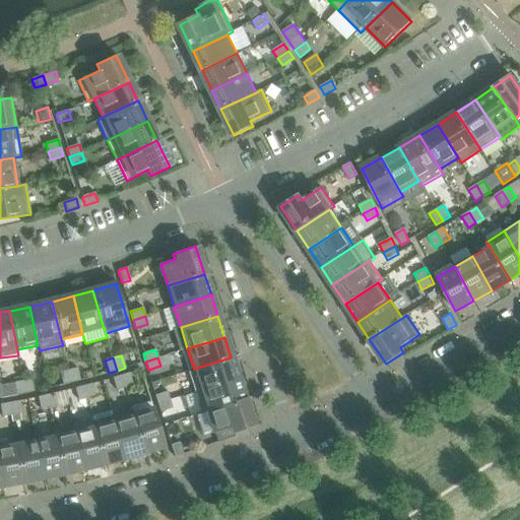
[(238,379),(231,358),(194,369),(189,371),(196,392),(238,379)]
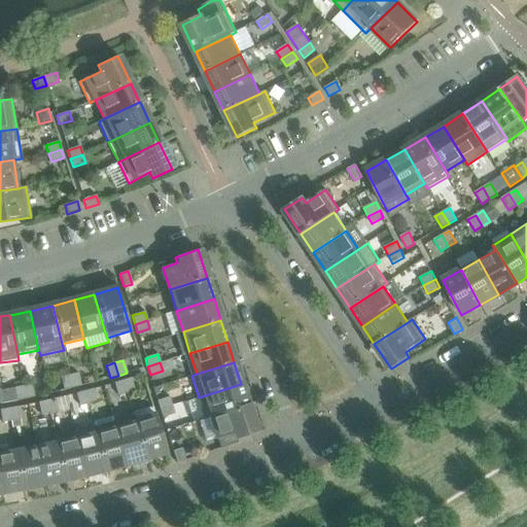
[(80,386),(77,373),(69,375),(72,388),(80,386)]
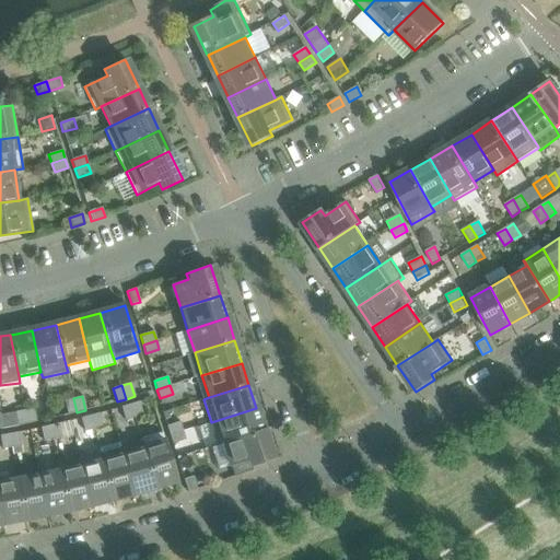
[(77,412),(73,398),(65,401),(68,415),(77,412)]
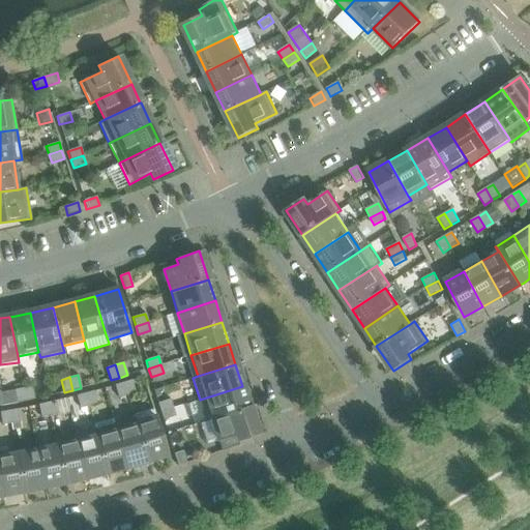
[(136,393),(131,380),(122,383),(126,395),(136,393)]
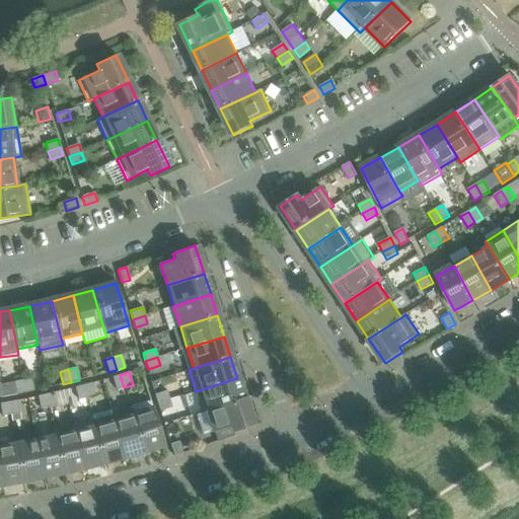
[(124,387),(120,375),(112,377),(116,389),(124,387)]
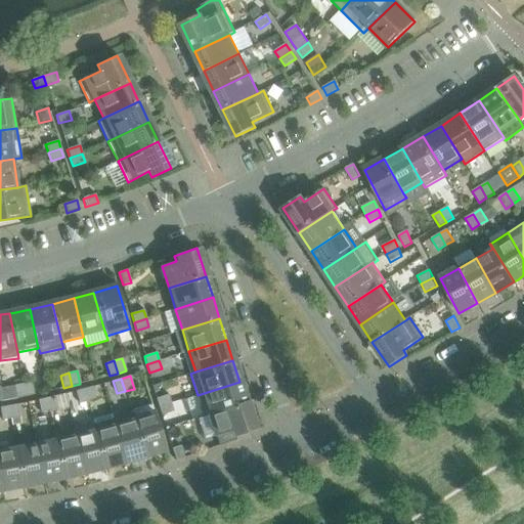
[(34,395),(31,382),(23,384),(26,397),(34,395)]
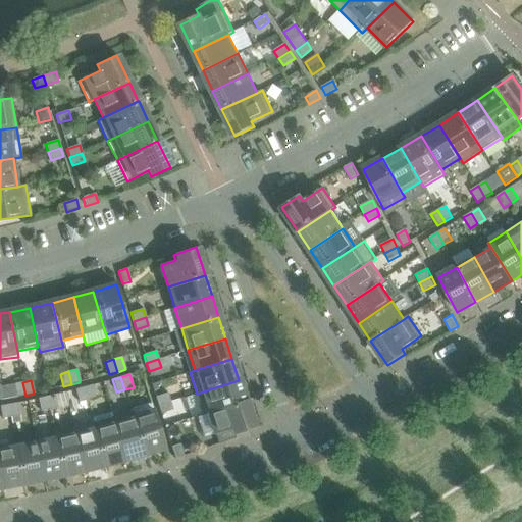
[(246,402),(239,380),(197,394),(204,415),(208,413),(246,402)]
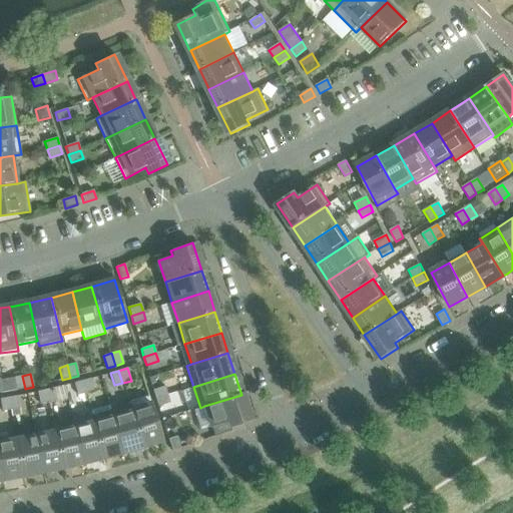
[(25,389),(22,376),(14,378),(16,390),(25,389)]
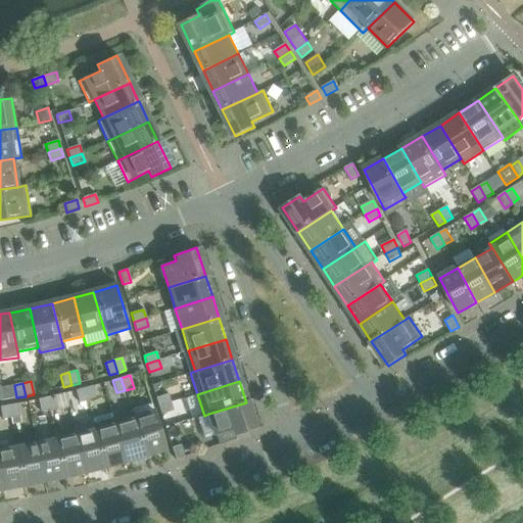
[(96,398),(92,386),(84,388),(87,400),(96,398)]
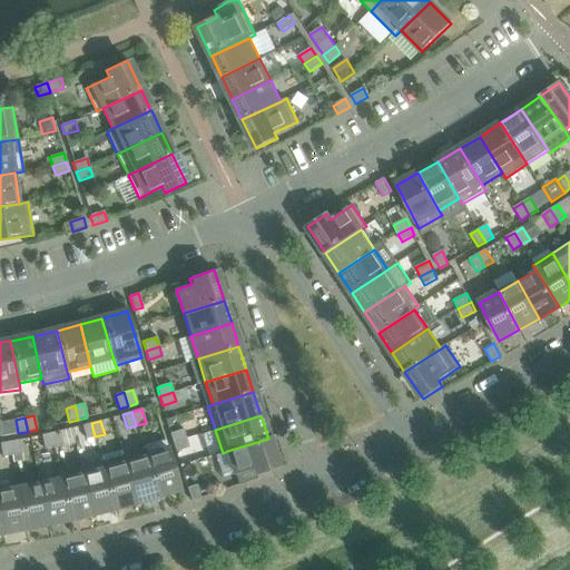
[(95,436),(91,423),(82,425),(86,440),(95,436)]
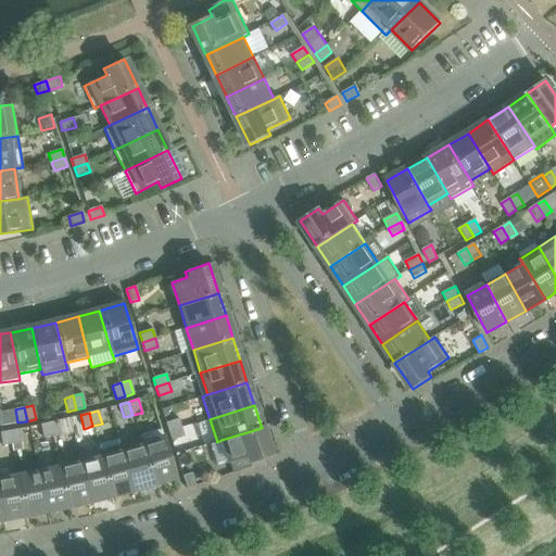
[(181,428),(178,419),(165,422),(168,432),(181,428)]
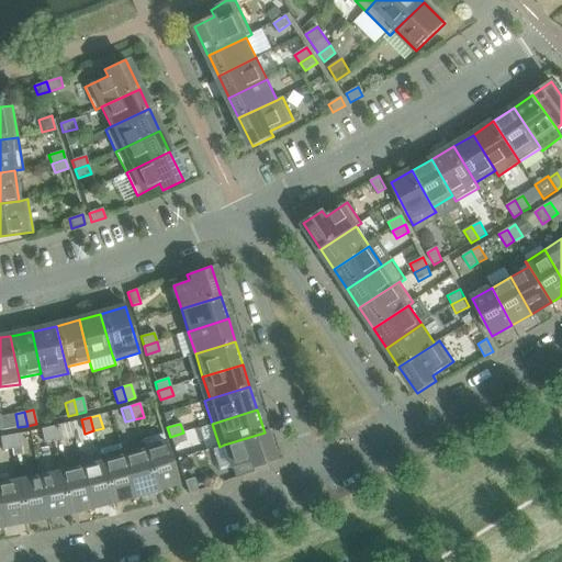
[(62,439),(59,425),(49,427),(53,441),(62,439)]
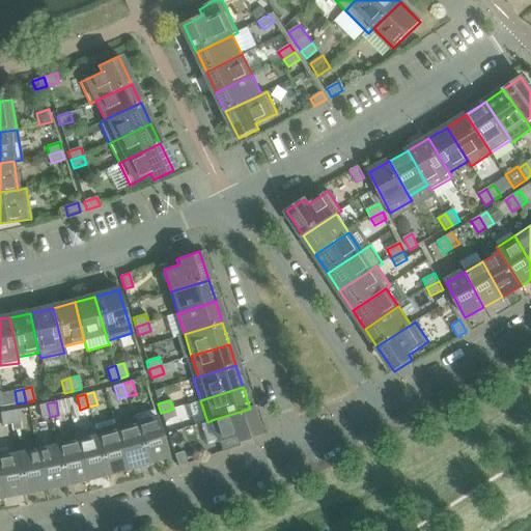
[(50,417),(47,403),(38,406),(42,418),(50,417)]
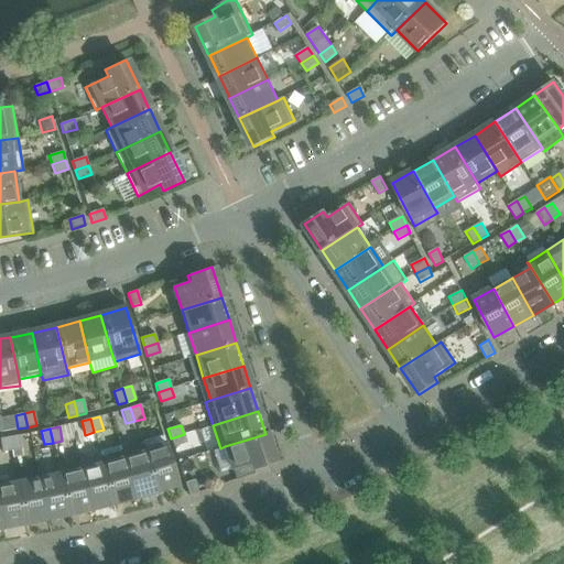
[(187,443),(184,434),(171,438),(173,447),(187,443)]
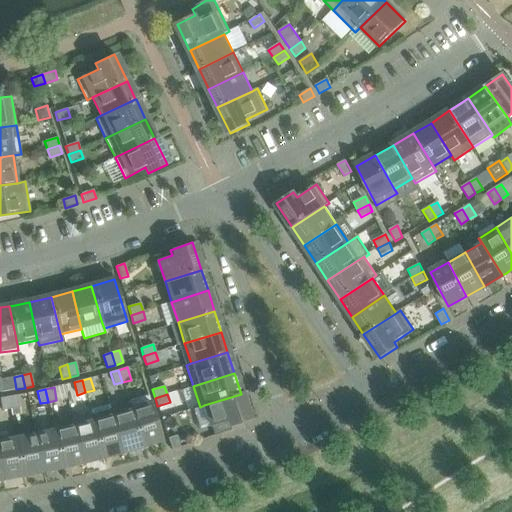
[(249,420),(241,394),(204,405),(211,426),(225,421),(227,427),(249,420)]
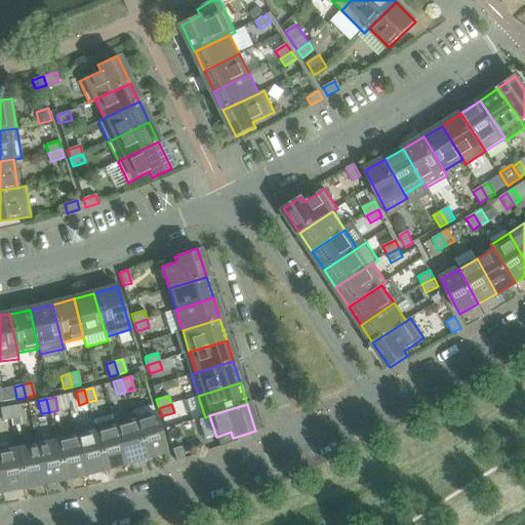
[(19,418),(16,405),(8,407),(10,419),(19,418)]
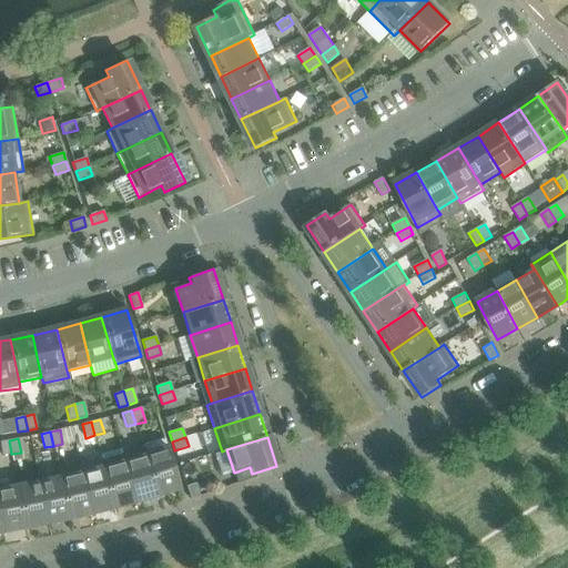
[(180,487),(164,438),(145,445),(146,447),(143,448),(156,495),(180,487)]
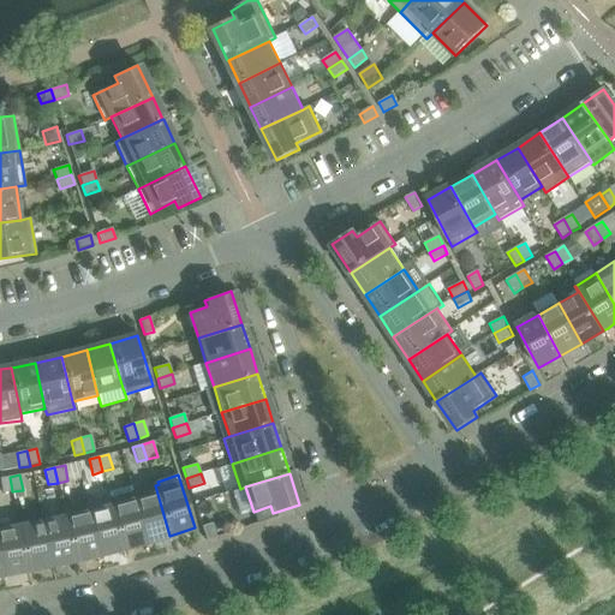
[(12,491),(10,477),(0,478),(0,481),(3,494),(12,491)]
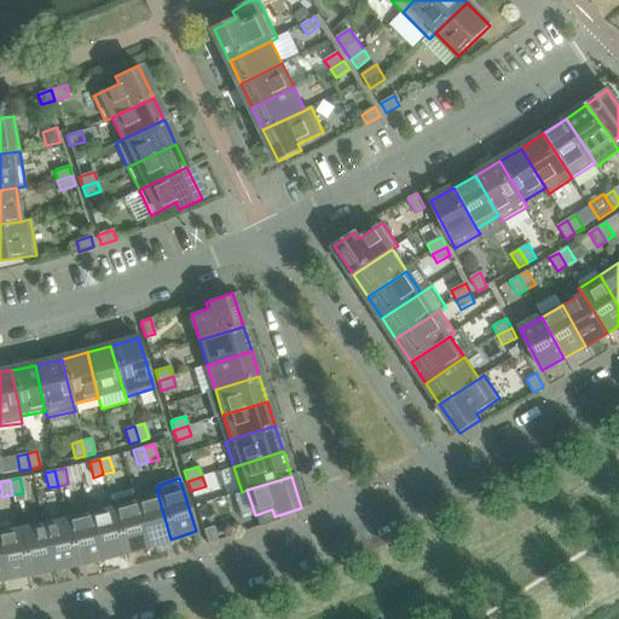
[(171,539),(156,489),(133,496),(148,545),(169,539),(171,539)]
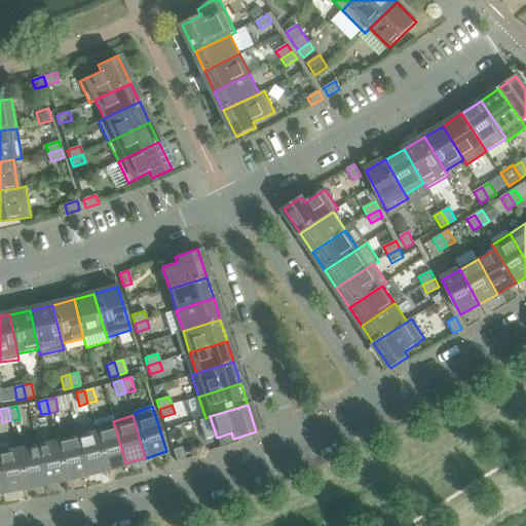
[(125,463),(113,421),(112,416),(92,421),(95,427),(105,470),(124,464),(125,463)]
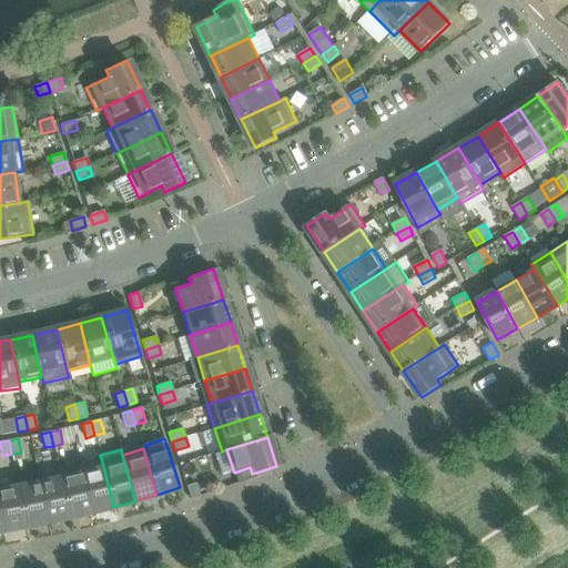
[(113,507),(102,462),(81,467),(81,470),(92,513),(112,507),(113,507)]
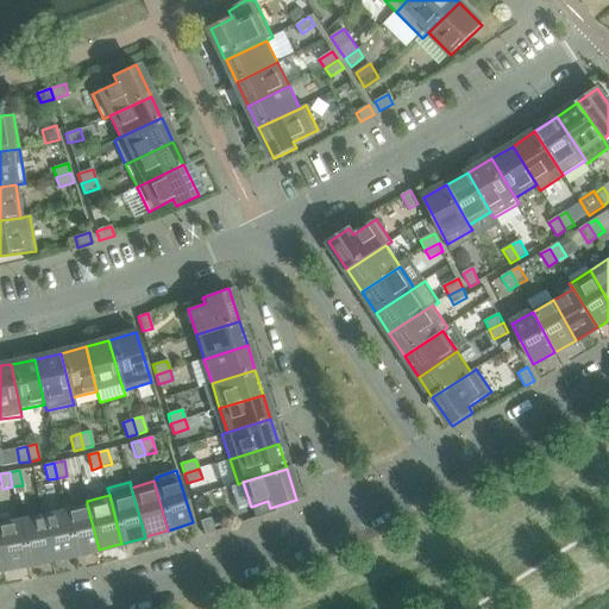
[(99,550),(87,504),(64,510),(75,554),(96,550),(99,550)]
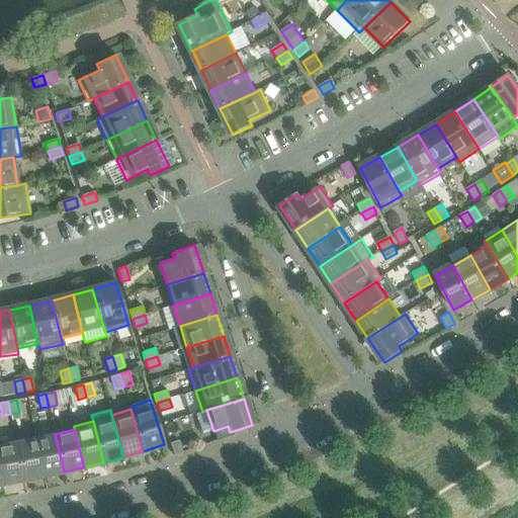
[(64,471),(55,434),(35,438),(44,477),(64,471)]
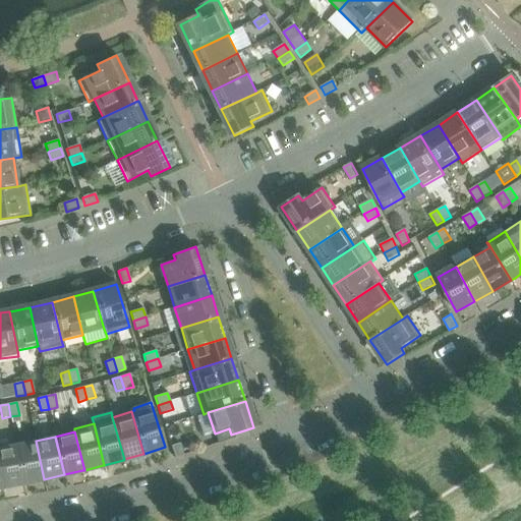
[(44,479),(36,441),(16,445),(23,483),(44,479)]
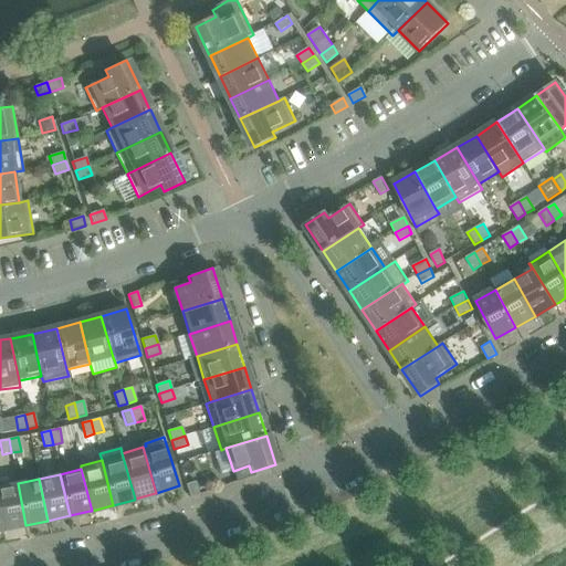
[(199,495),(195,481),(186,484),(190,498),(199,495)]
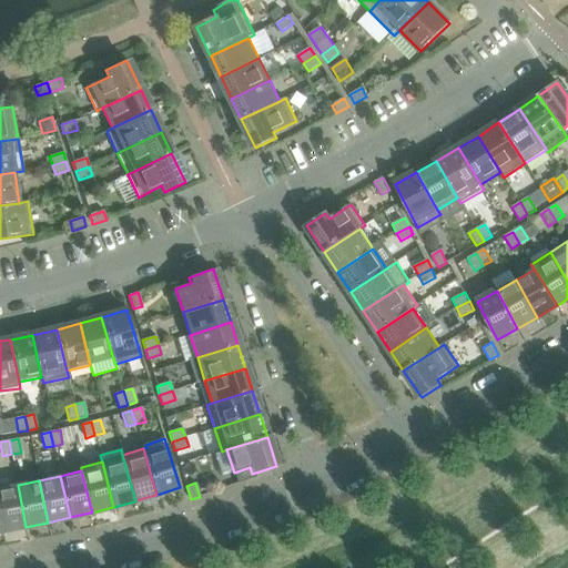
[(26,527),(18,485),(0,487),(0,514),(3,530),(26,527)]
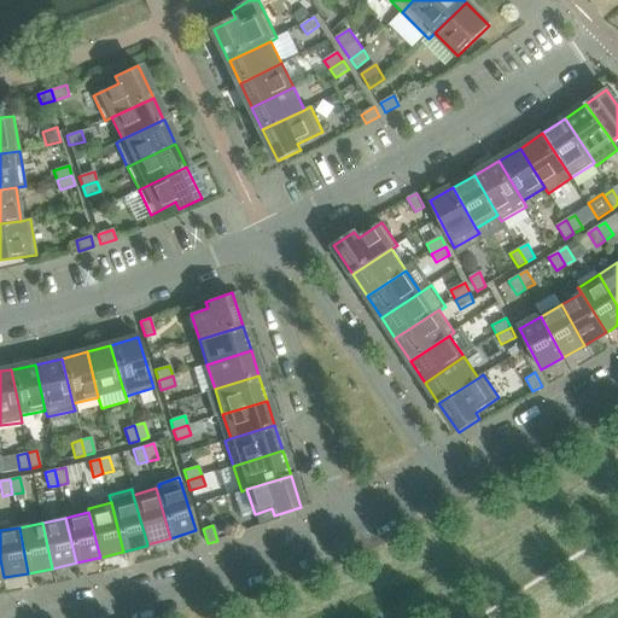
All buildings are outlined.
